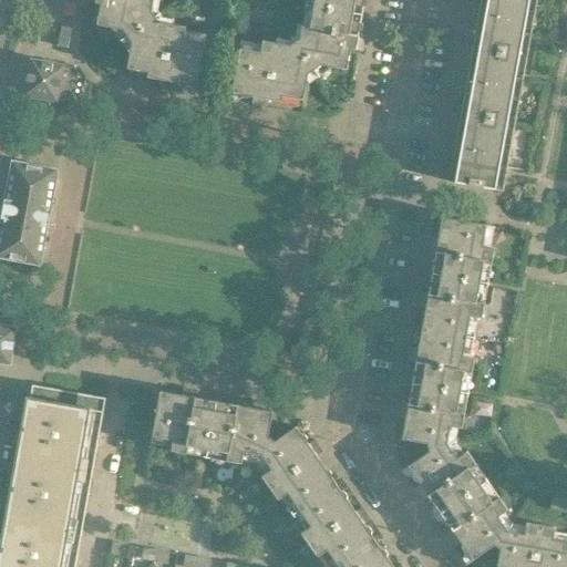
[(88,0),(88,2),(101,4),(96,26),(112,29),(114,31),(117,29),(123,30),(127,37),(155,18),(152,12),(153,0),(88,0)]
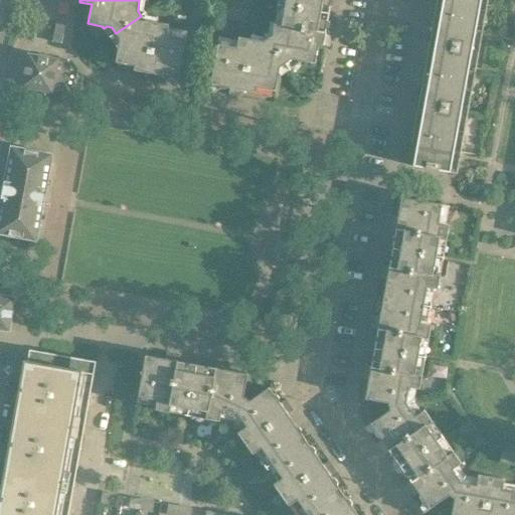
[(278,0),(279,2),(329,11),(330,7),(333,5),(333,1),(332,0),(278,0)]
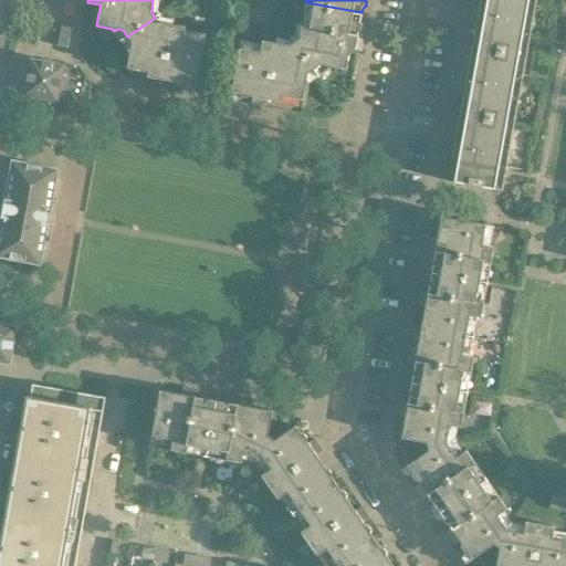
[(525,58),(535,0),(479,0),(479,4),(485,6),(482,24),(475,23),(471,49),(525,58)]
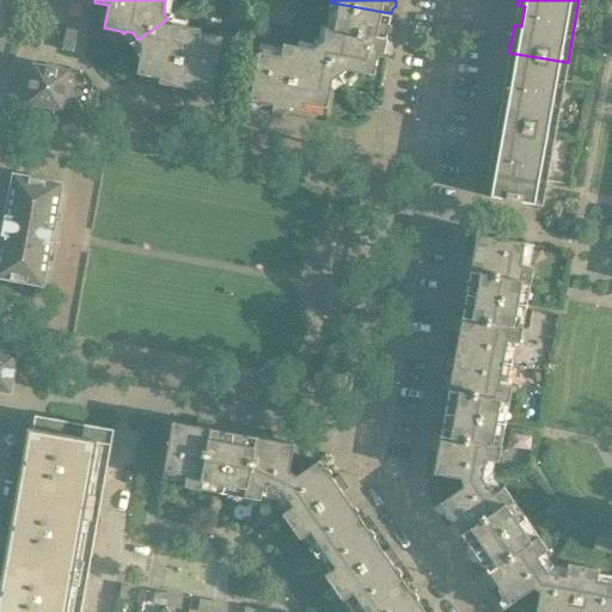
[(391,13),(331,2),(324,42),(318,46),(340,77),(347,72),(353,73),(355,75),(359,73),(374,77),(378,54),(392,56),(396,40),(386,38),(387,36),(391,34),(391,29),(389,25),(391,13)]
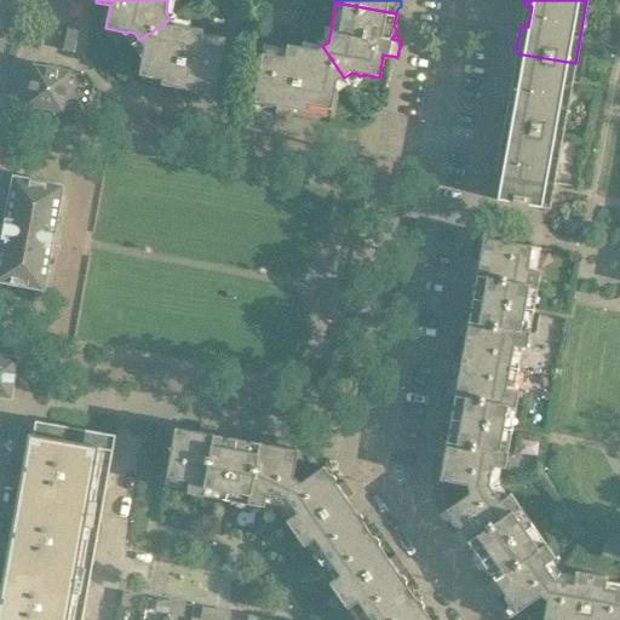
[(303,13),(270,7),(268,23),(299,29),(303,13)]
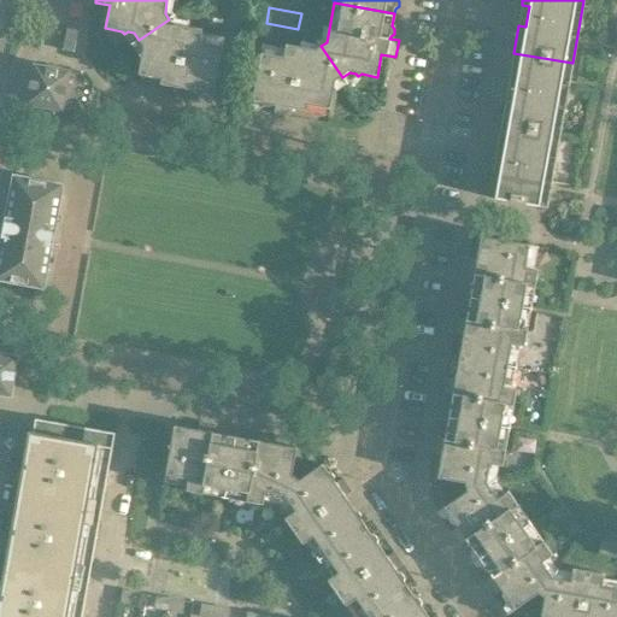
[(169,19),(139,40),(144,47),(142,53),(139,56),(141,59),(139,76),(162,80),(160,86),(175,88),(174,97),(189,99),(191,90),(194,92),(195,94),(201,95),(205,93),(215,95),(217,77),(221,75),(218,71),(224,39),(201,34),(203,30),(172,24),(169,19)]
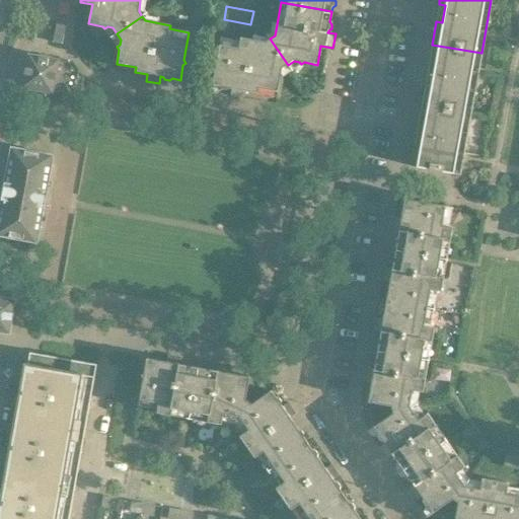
[(240,42),(221,38),(216,65),(213,68),(215,71),(212,85),(220,87),(222,89),(226,90),(229,88),(231,89),(230,96),(243,98),(245,91),(277,97),(280,79),(283,77),(281,74),(282,69),(288,65),(270,39),(265,43),(240,38),(240,42)]
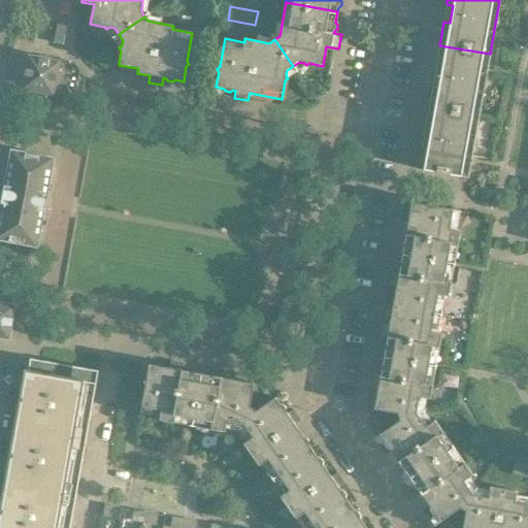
[(480,116),(487,74),(490,54),(439,45),(435,66),(441,67),(438,86),(432,85),(428,106),(480,116)]
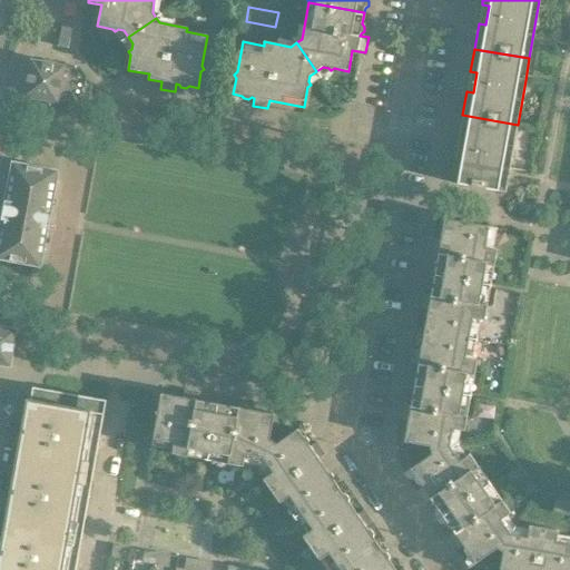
[(58,104),(65,66),(31,60),(25,97),(23,101),(31,104),(32,98),(58,104)]
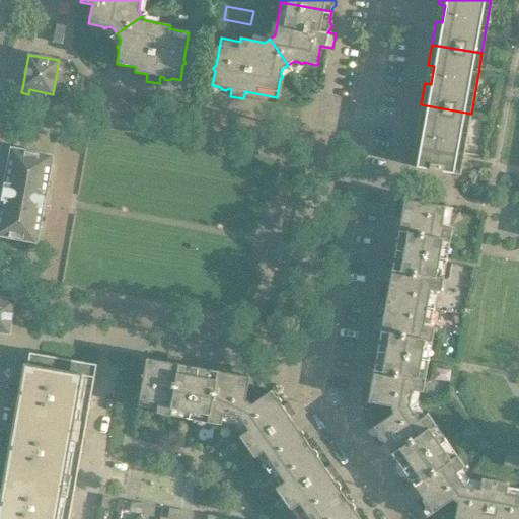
[(460,175),(471,114),(421,104),(418,126),(424,127),(420,145),(414,144),(410,166),(460,175)]
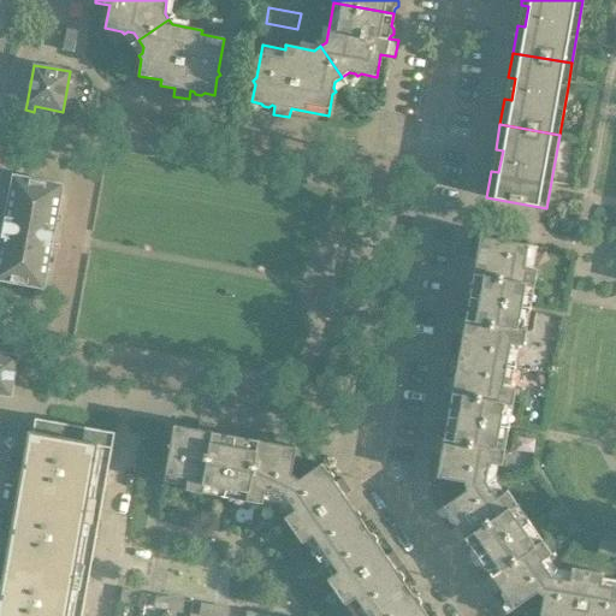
[(0,279),(43,288),(63,184),(15,176),(0,250),(0,279)]
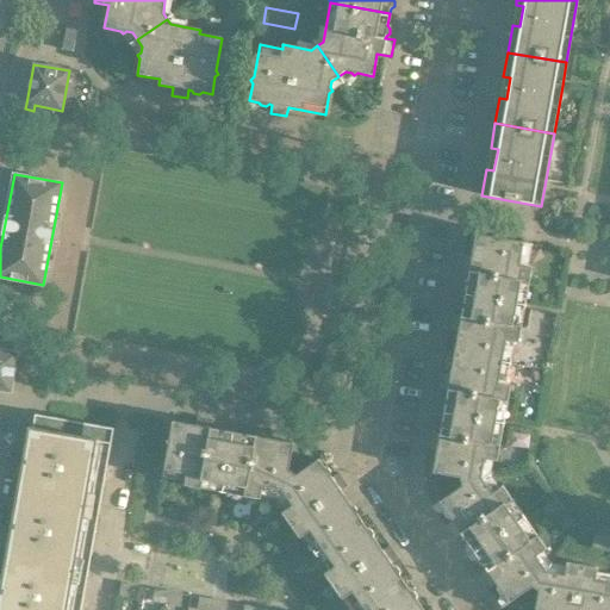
[(524,305),(531,267),(518,265),(523,243),(499,238),(496,235),(492,237),(475,234),(471,257),(462,255),(460,272),(468,273),(465,294),(524,305)]
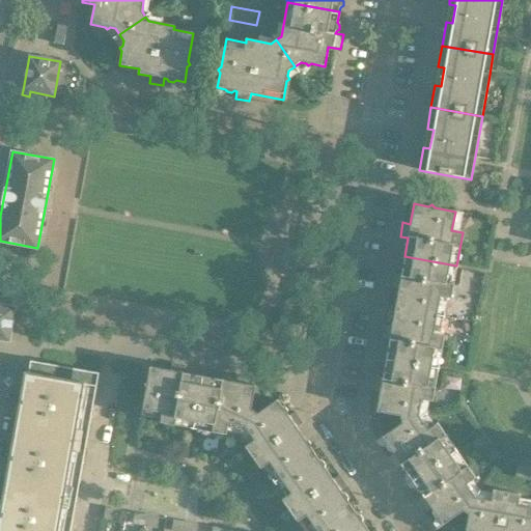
[(450,299),(453,285),(456,266),(404,256),(400,275),(393,274),(391,287),(398,288),(395,309),(436,316),(440,297),(450,299)]
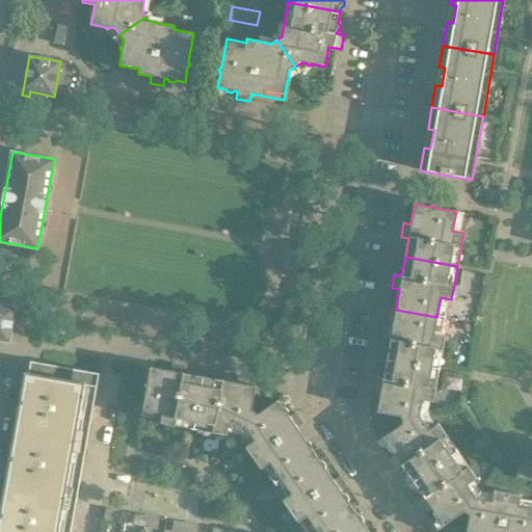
[(0,340),(9,342),(16,308),(0,304),(0,340)]
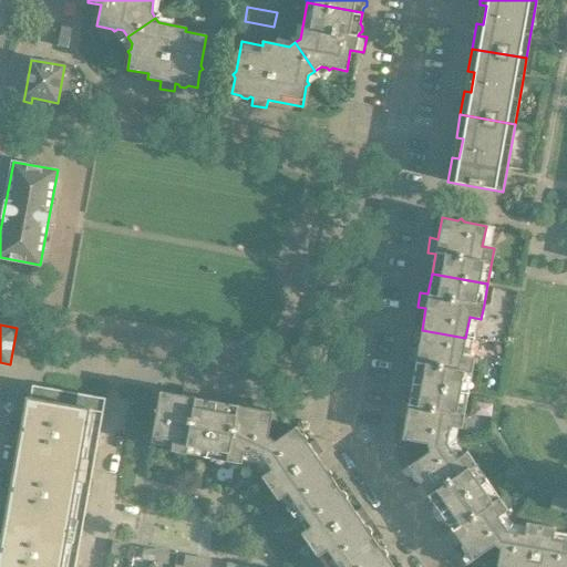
[(467,393),(474,358),(462,357),(465,338),(422,330),(418,349),(410,348),(408,362),(415,363),(412,383),(467,393)]
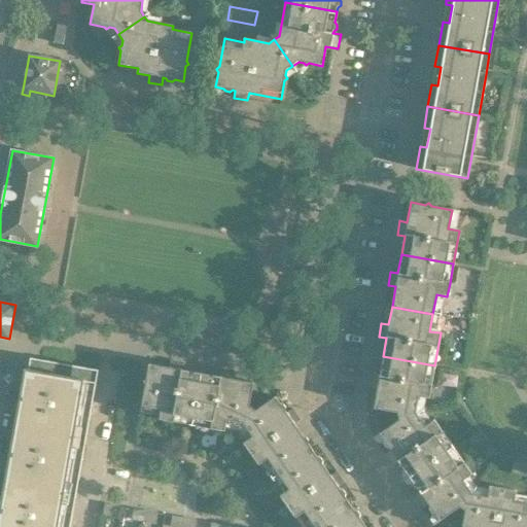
[(372,374),(370,387),(377,389),(374,409),(397,413),(397,416),(415,413),(418,396),(429,398),(434,365),(383,356),(380,375),(372,374)]
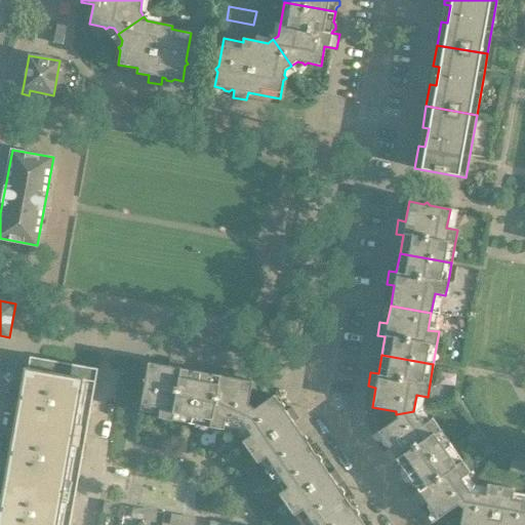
[(70,524),(97,369),(33,358),(30,360),(28,368),(25,367),(0,503),(0,524),(70,524)]
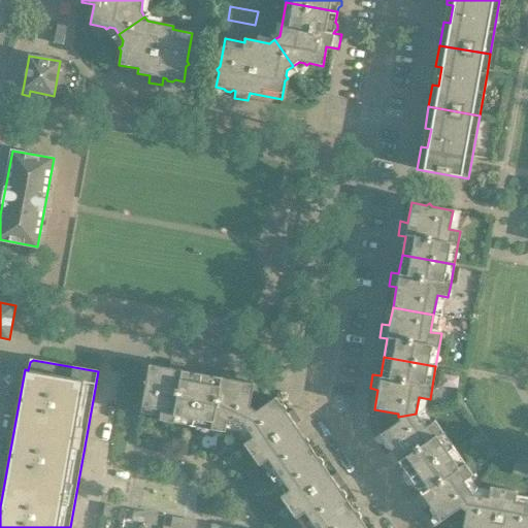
[(169,368),(150,365),(146,380),(143,382),(145,386),(141,406),(161,409),(159,421),(193,426),(201,374),(183,370),(184,363),(170,361),(169,368)]
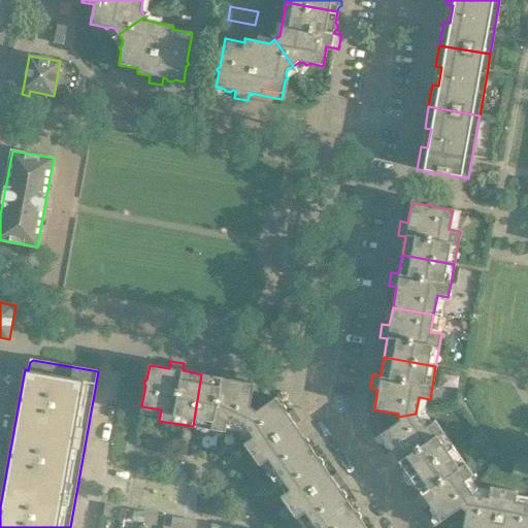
[(220,377),(201,374),(193,426),(225,432),(227,421),(243,424),(253,409),(250,407),(254,384),(234,380),(235,372),(222,370),(220,377)]
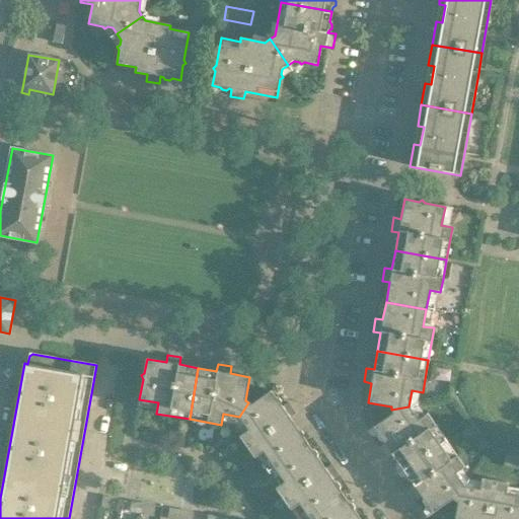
[(251,403),(248,402),(239,417),(248,430),(239,436),(254,458),(257,456),(269,472),(274,467),(308,444),(303,437),(304,434),(301,431),(298,430),(290,418),(296,414),(288,402),(282,406),(281,404),(281,401),(279,398),(276,397),(271,390),(251,403)]
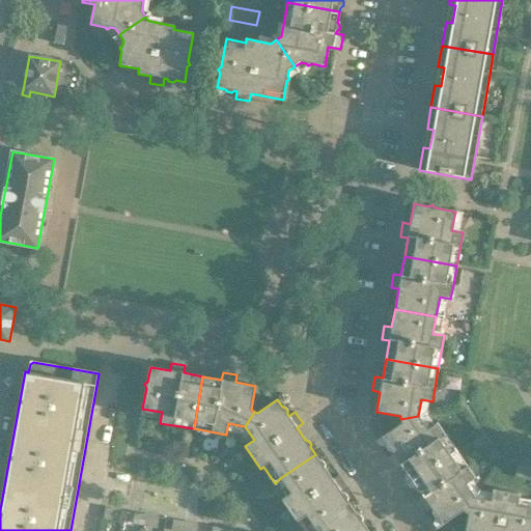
[(455,450),(444,434),(437,423),(427,429),(418,416),(400,419),(401,423),(382,437),(387,444),(386,447),(388,451),(392,451),(393,453),(387,457),(395,469),(401,465),(402,467),(402,470),(404,474),(408,475),(412,480),(455,450)]
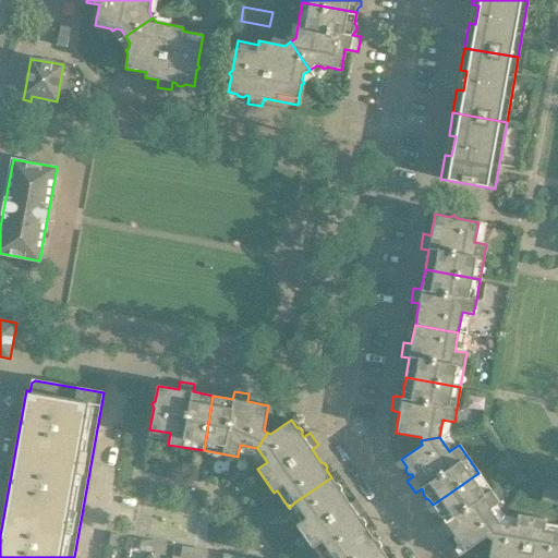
[(499,522),(489,509),(499,502),(478,473),(433,505),(437,511),(437,516),(439,519),(444,520),(445,522),(438,526),(447,538),(453,534),(455,535),(453,540),(457,543),(460,544),(465,552),(486,536),(488,538),(499,522)]
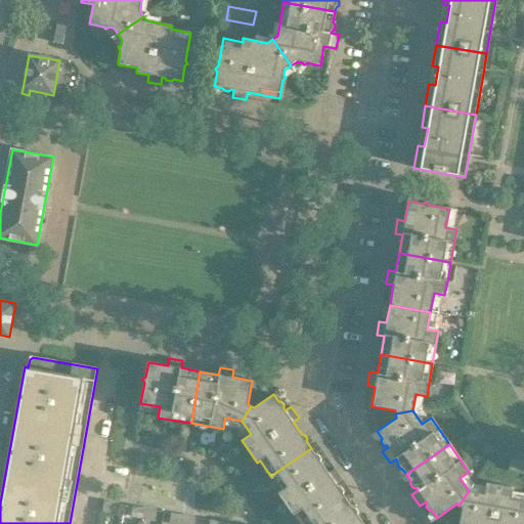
[(276,472),(287,486),(277,493),(293,515),(302,509),(312,523),(310,523),(346,523),(358,516),(357,514),(357,511),(355,508),(352,507),(343,494),(343,490),(341,487),(338,486),(336,484),(342,480),(335,469),(329,473),(319,462),(320,457),(318,454),(314,453),(311,448),(276,472)]
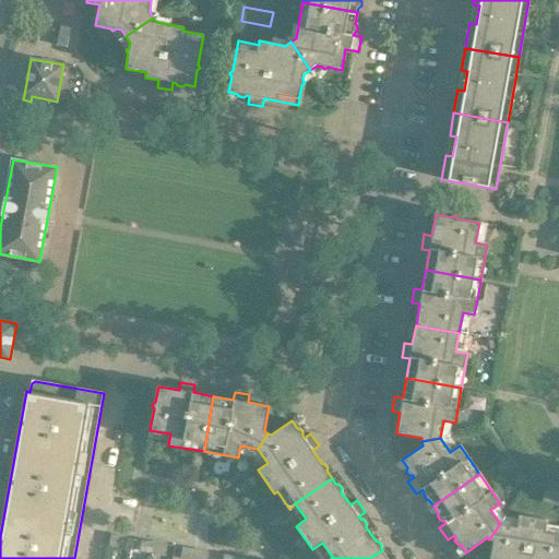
[(558,506),(558,490),(544,488),(542,502),(558,506)]
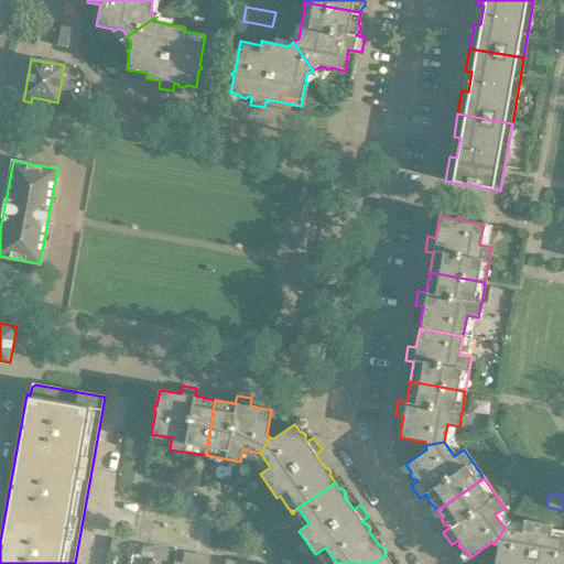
[(563,563),(563,530),(551,529),(552,524),(523,520),(521,531),(505,528),(494,544),(497,546),(494,563),(563,563)]
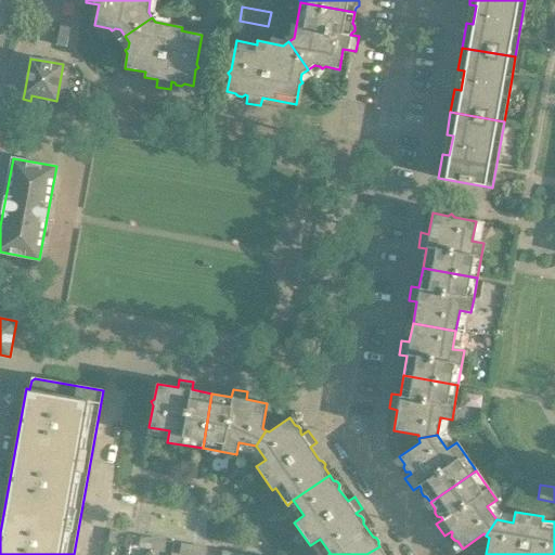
[(124,533),(111,531),(108,542),(121,544),(124,533)]
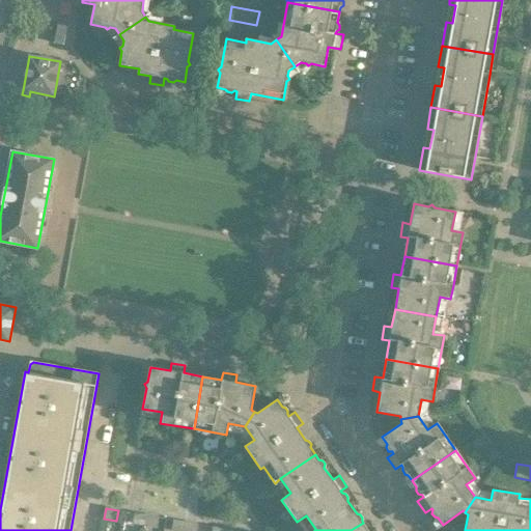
[(146,515),(135,513),(133,524),(145,526),(146,515)]
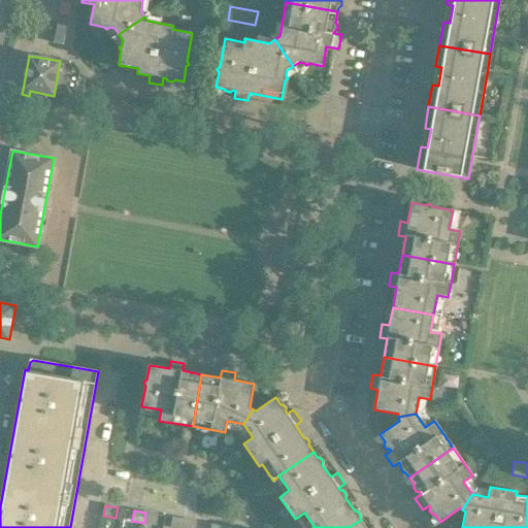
[(157,515),(145,513),(144,523),(155,525),(157,515)]
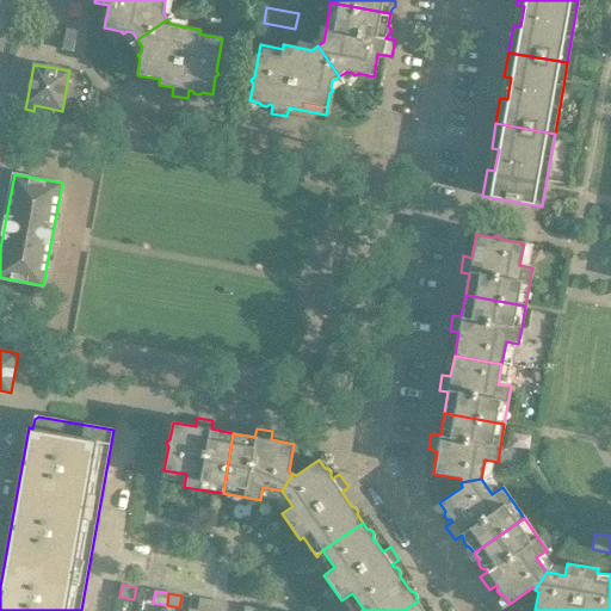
[(211,610),(214,602),(201,599),(198,610),(211,610)]
